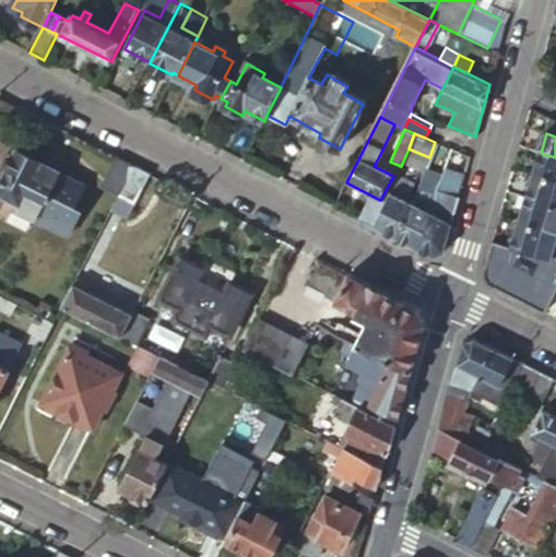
[(446,167),(451,150),(435,142),(429,157),(425,169),(433,173),(418,208),(411,203),(398,239),(418,249),(446,167)]
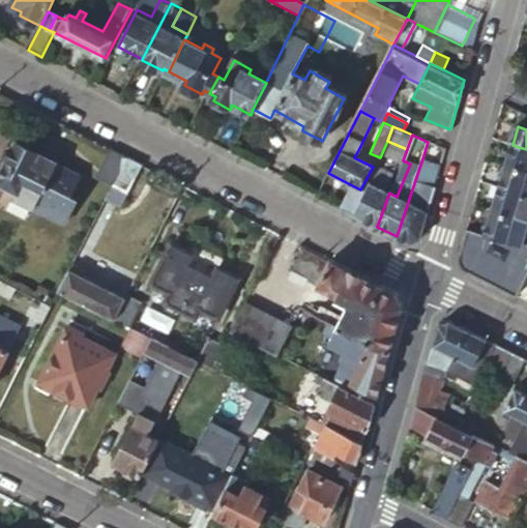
[(78,178),(15,145),(11,150),(8,148),(3,157),(6,158),(0,172),(0,183),(13,191),(10,197),(62,225),(75,200),(68,197),(78,178)]
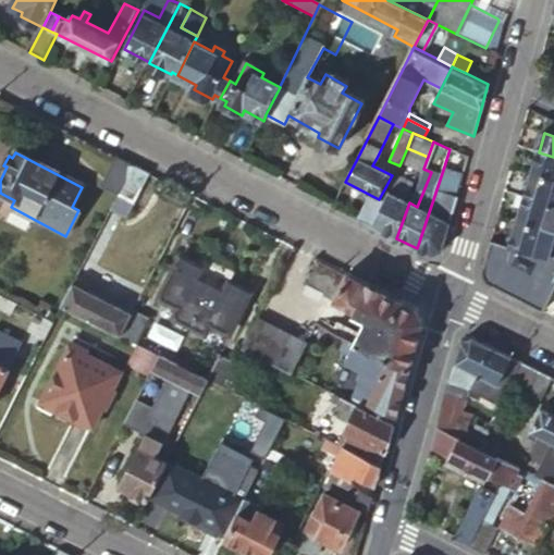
[(553,157),(539,152),(532,176),(553,182),(553,157)]
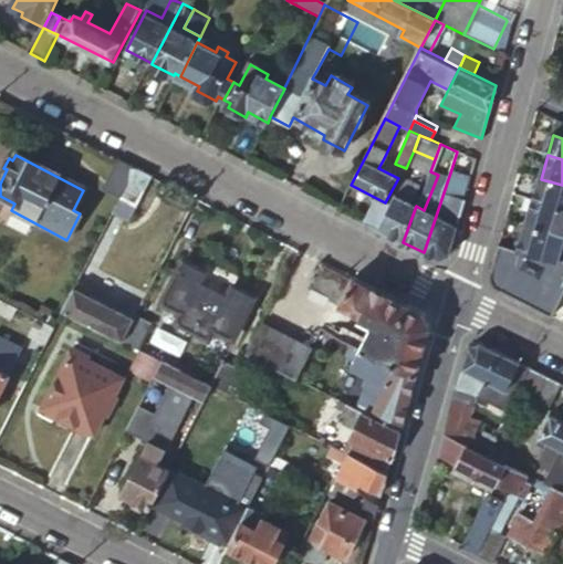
[(398,178),(402,178),(406,168),(395,164),(384,158),(378,168),(398,178)]
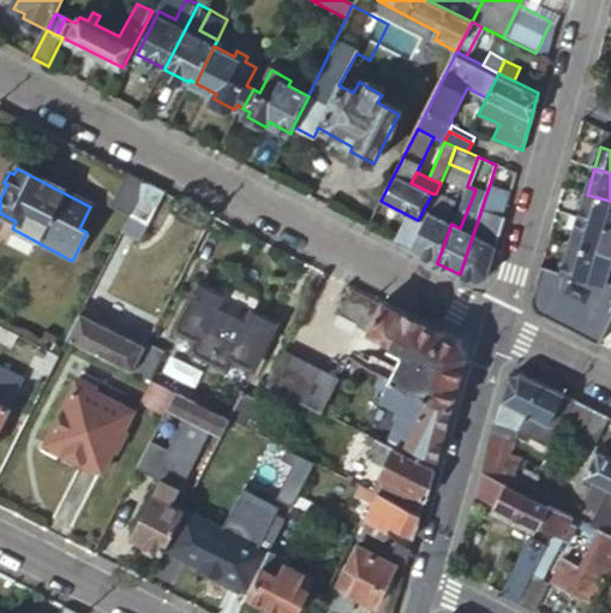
[(112,206),(131,215),(147,184),(127,174),(112,206)]
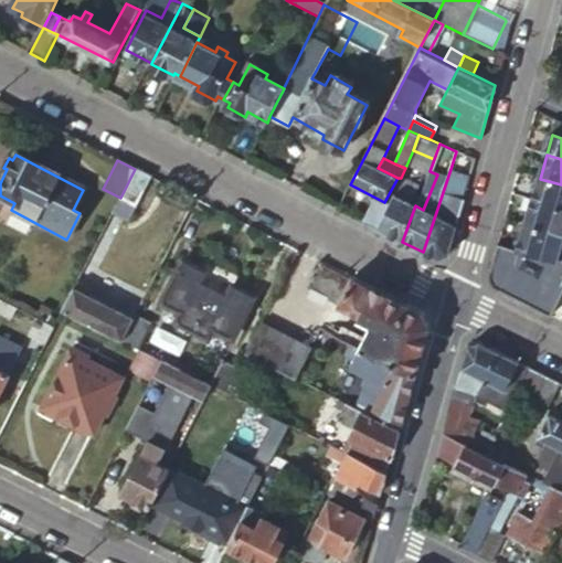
[(120,198),(119,200),(136,209),(151,178),(135,169),(120,198)]
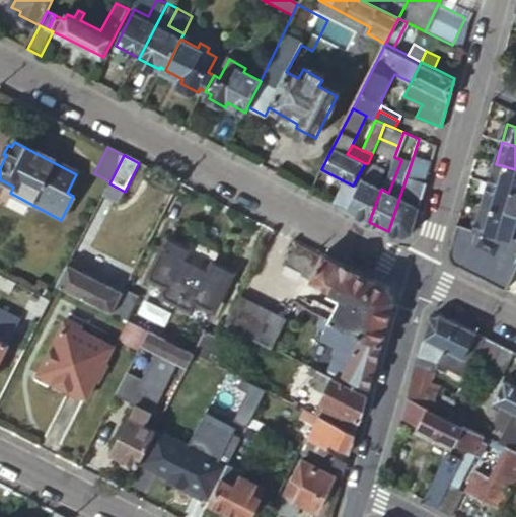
[(431,163),(414,155),(388,231),(401,238),(413,234),(423,195),(431,163)]
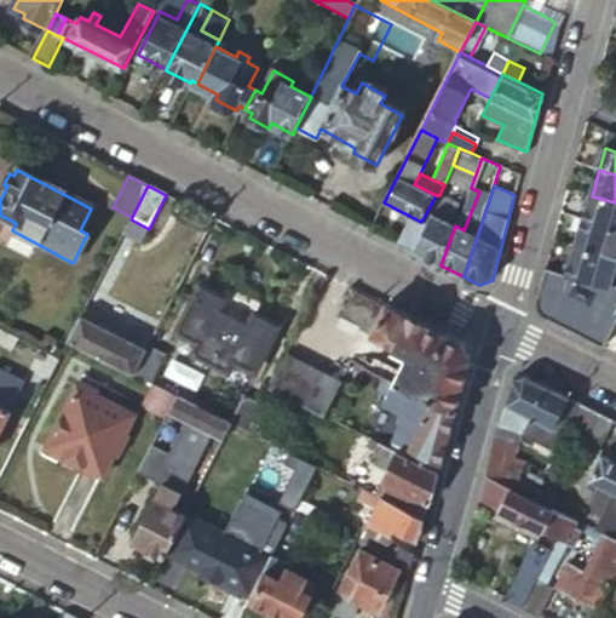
[(615,202),(592,196),(585,219),(615,229),(615,202)]
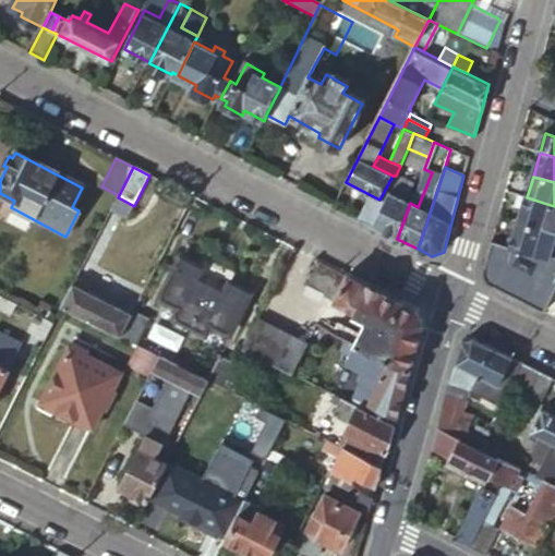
[(374,227),(397,239),(410,203),(406,201),(410,189),(394,182),(385,203),(374,227)]
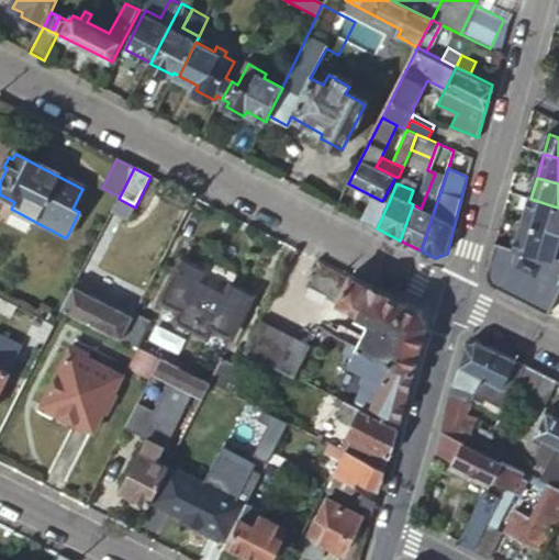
[(364,222),(377,228),(388,204),(382,201),(376,198),(364,222)]
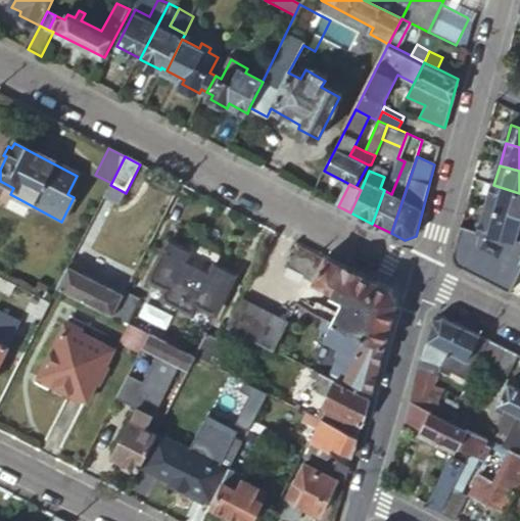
[(519,193),(493,185),(487,208),(519,218),(519,193)]
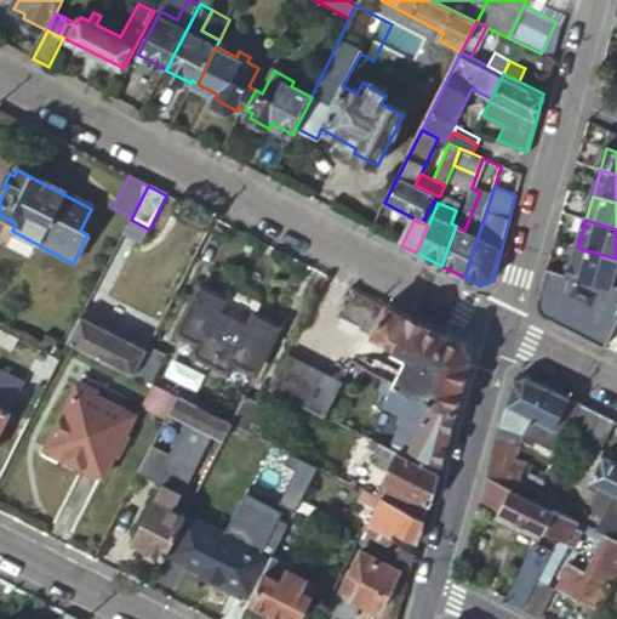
[(578,248),(570,277),(616,290),(616,259),(578,248)]
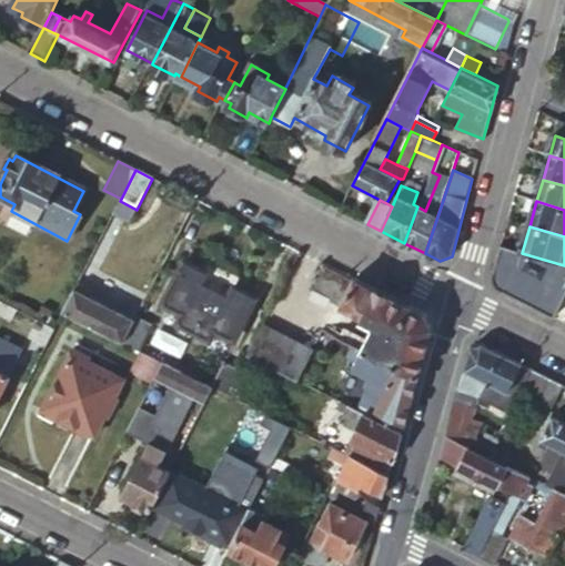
[(564,265),(522,253),(503,248),(496,274),(495,280),(495,282),(496,285),(497,289),(500,291),(505,294),(557,321),(564,306),(564,265)]
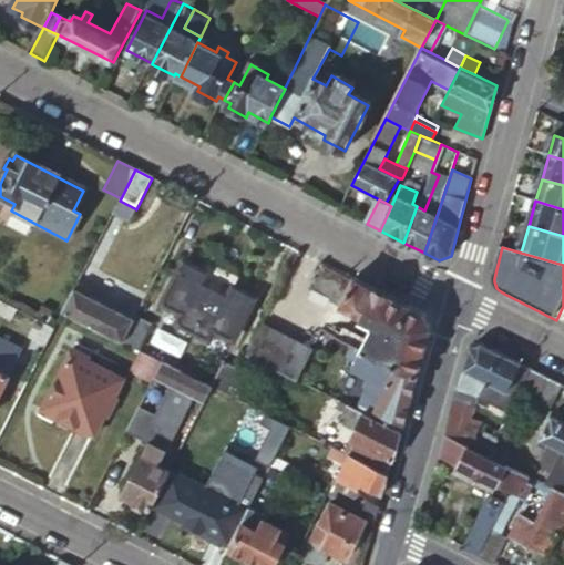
[(206,273),(185,263),(164,304),(185,314),(180,325),(183,326),(180,332),(188,337),(192,330),(211,340),(216,330),(235,340),(256,299),(234,287),(228,298),(202,284),(206,273)]
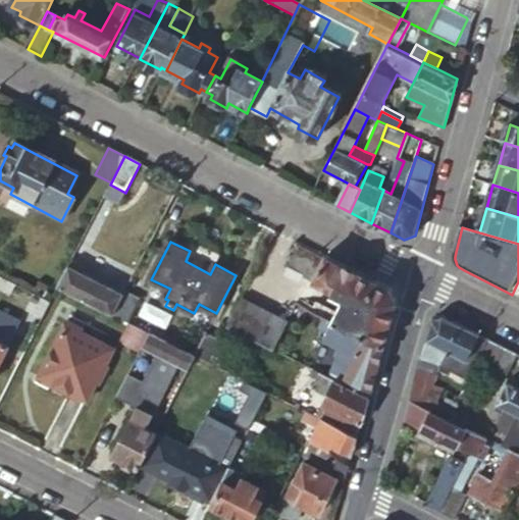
[(390,291),(299,245),(283,275),(296,282),(300,275),(326,289),(325,293),(331,297),(333,295),(345,301),(339,313),(319,303),(314,314),(325,319),(382,348),(396,303),(390,291)]
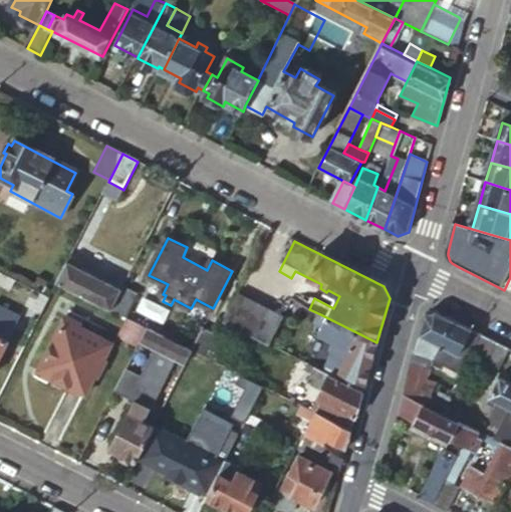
[(70,257),(56,284),(109,311),(122,286),(123,284),(70,257)]
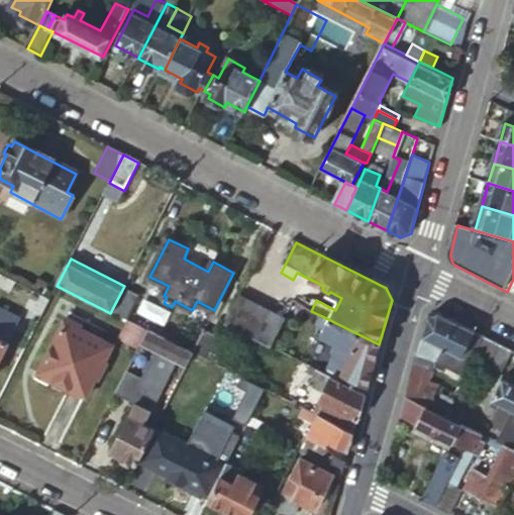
[(36,325),(49,300),(0,275),(0,290),(22,301),(26,303),(20,316),(36,325)]
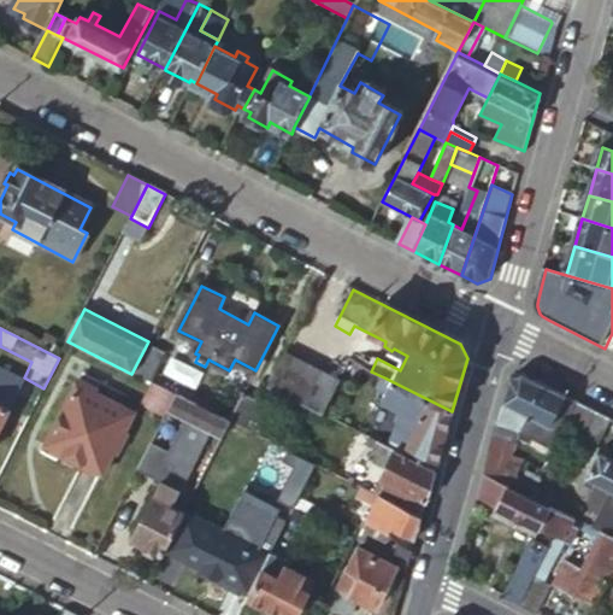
[(147,344),(131,374),(152,384),(166,353),(147,344)]
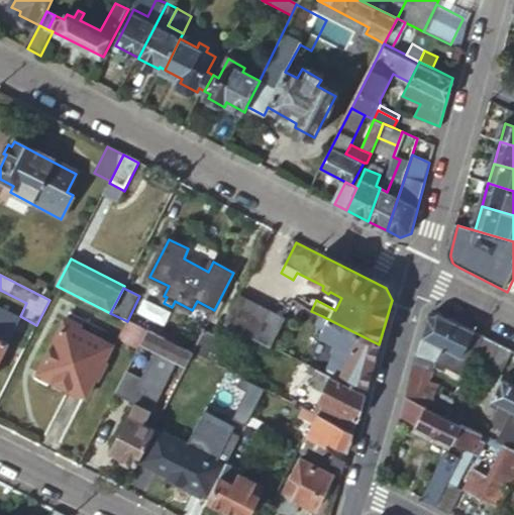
[(285,319),(238,296),(224,323),(265,343),(271,346),(285,319)]
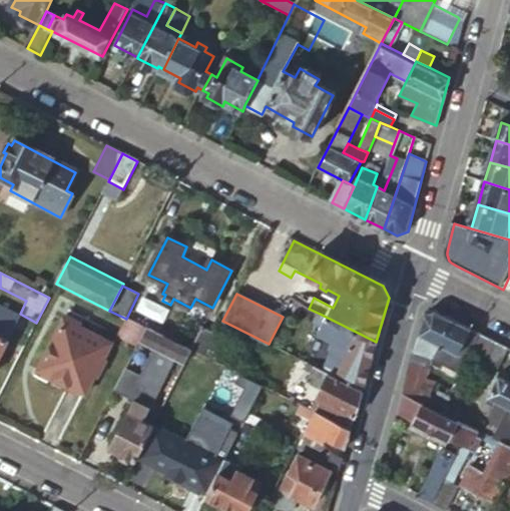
[(23,350),(36,323),(20,314),(26,301),(22,299),(7,329),(3,339),(7,342),(23,350)]
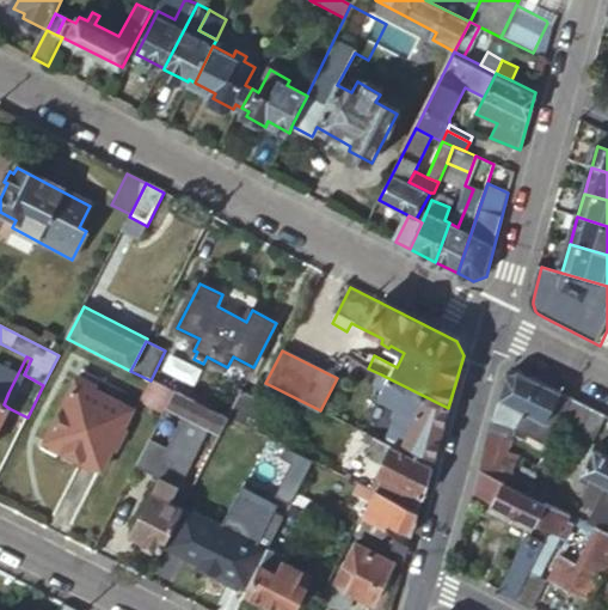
[(526,410),(560,428),(575,402),(517,373),(505,380),(495,419),(516,429),(526,410)]
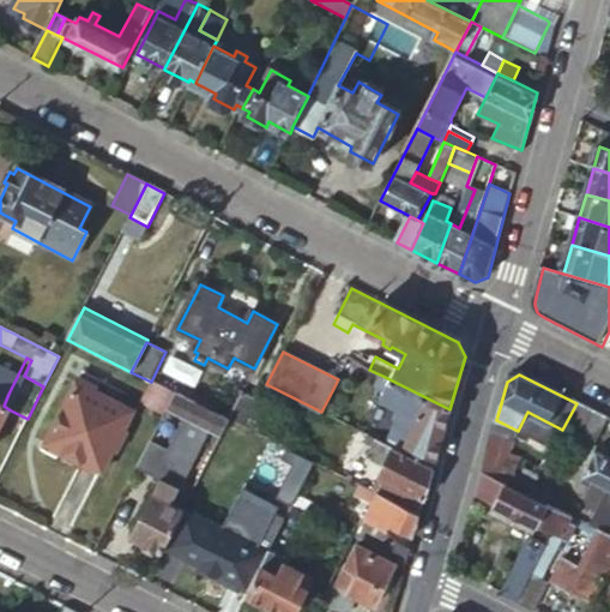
[(444,433),(450,409),(382,376),(378,387),(382,389),(381,393),(402,405),(399,407),(408,412),(418,417),(412,430),(402,424),(398,423),(392,437),(405,445),(435,460),(444,433)]
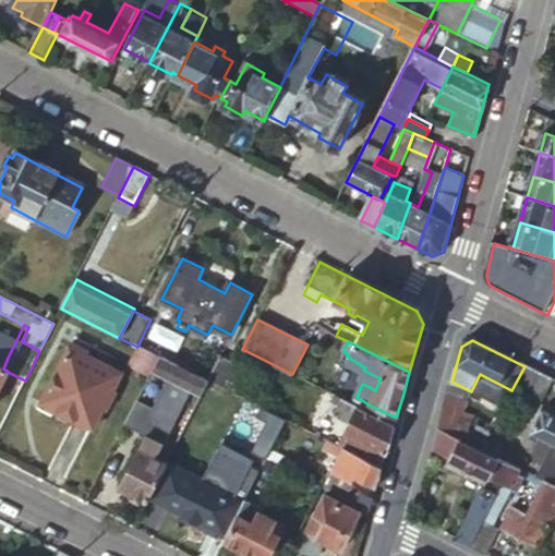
[(85,351),(70,342),(39,402),(91,428),(100,410),(105,411),(112,394),(109,391),(118,374),(83,355),(85,351)]
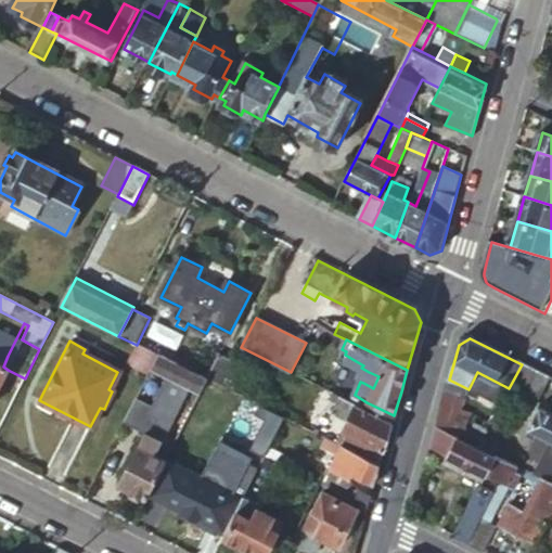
[(157,355),(139,346),(130,363),(149,372),(150,370),(157,355)]
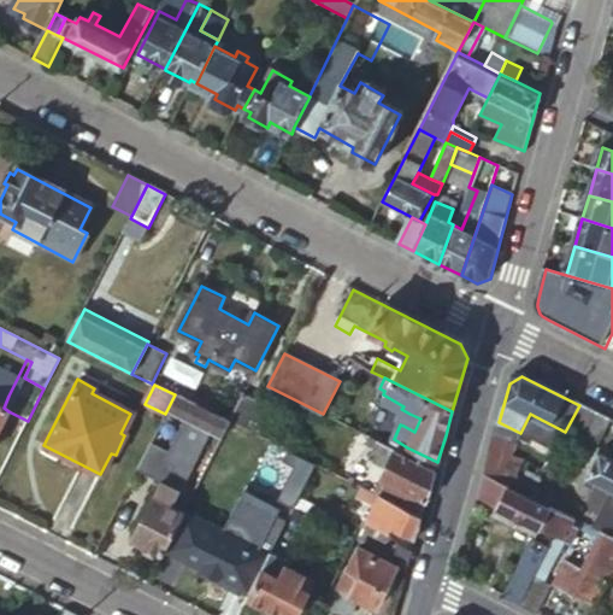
[(246,431),(260,402),(243,393),(229,421),(230,423),(246,431)]
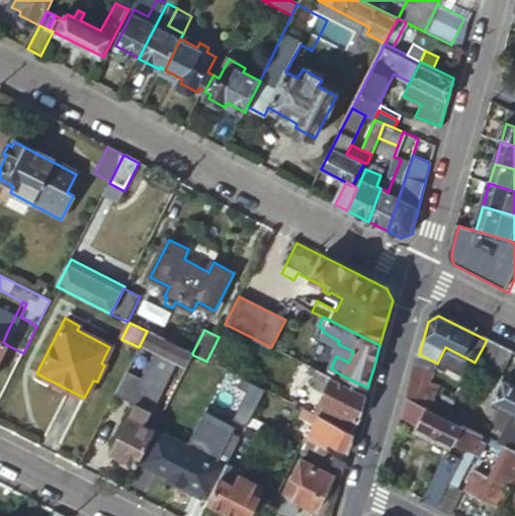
[(192,353),(147,331),(140,345),(162,355),(177,363),(187,368),(193,355),(192,353)]
